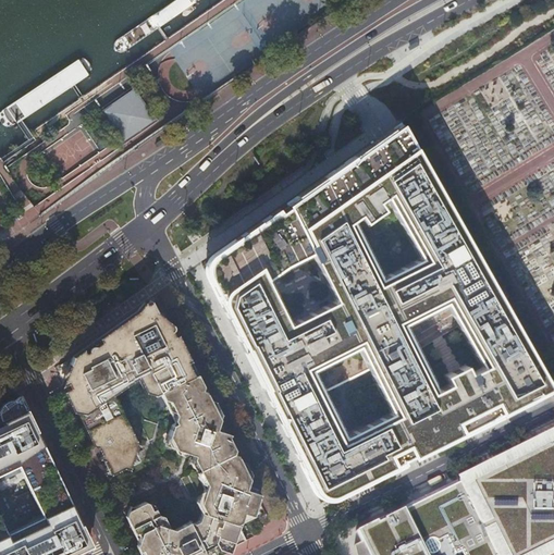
[(231,1),(142,59),(146,66),(236,8),(231,1)]
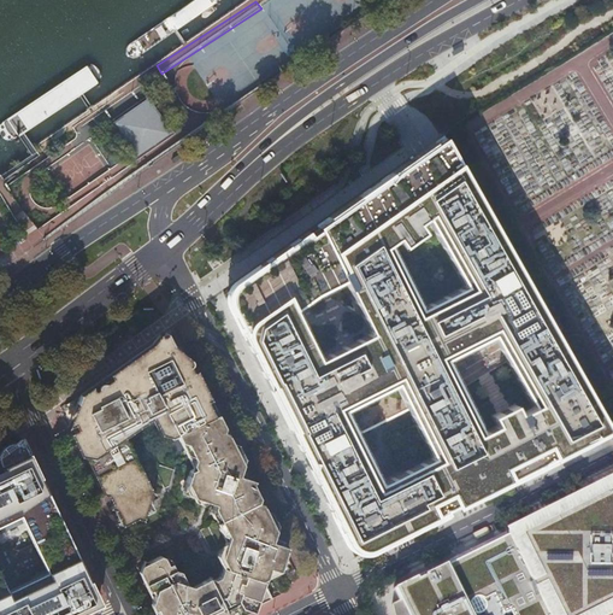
[(174,135),(149,99),(111,123),(136,160),(174,135)]
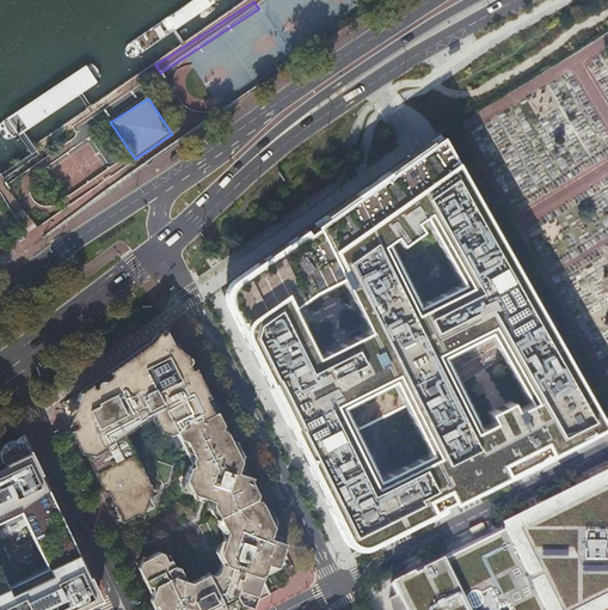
[(93,110),(53,135),(54,171),(67,194),(77,194),(110,172),(87,135),(87,124),(97,119),(97,110),(93,110)]
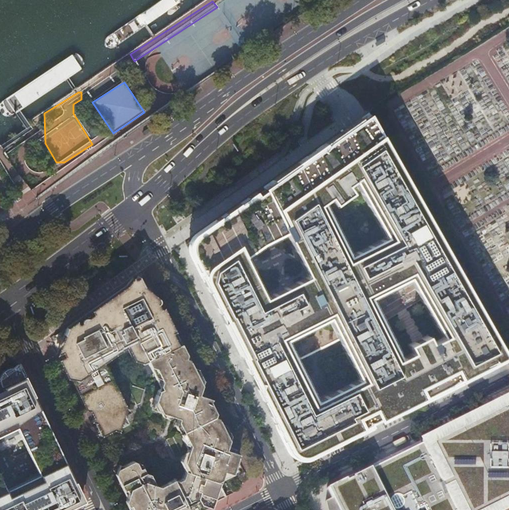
[(298,464),(316,455),(373,426),(406,410),(434,396),(464,381),(508,359),(508,356),(372,114),(335,141),(312,158),(297,169),(266,189),(253,198),(218,223),(188,243),(298,464)]
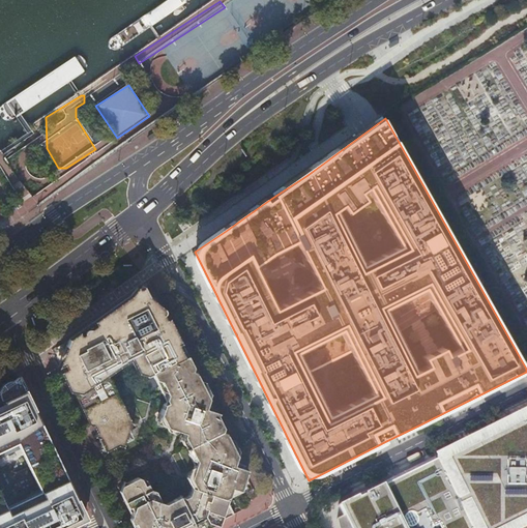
[(39,148),(48,144),(44,137),(35,141),(39,148)]
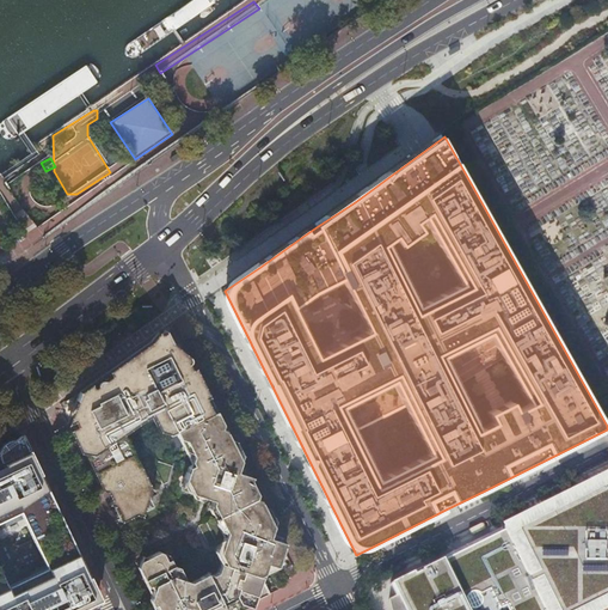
[(8,221),(19,215),(12,205),(1,211),(8,221)]
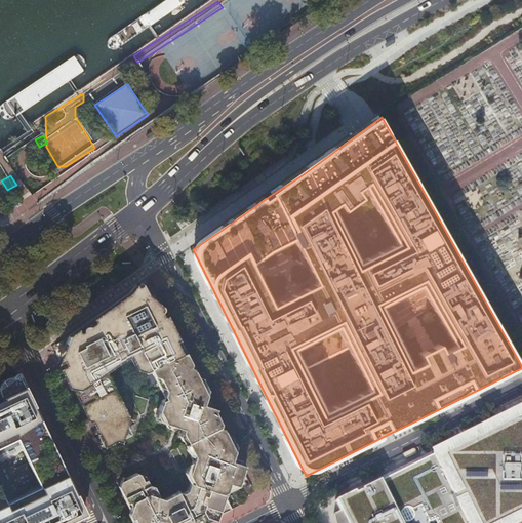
[(147,286),(146,284),(95,319),(96,321),(147,286)]
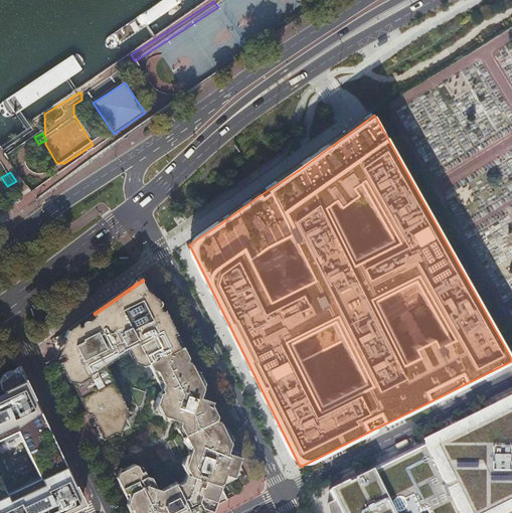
[(144,281),(95,315),(95,318),(90,322),(89,321),(87,321),(86,321),(84,323),(83,324),(83,326),(70,335),(65,346),(70,356),(62,360),(77,391),(82,394),(105,441),(124,431),(128,419),(126,416),(131,414),(109,368),(133,356),(137,364),(145,366),(150,363),(153,370),(159,371),(165,384),(163,389),(165,393),(162,394),(159,404),(165,417),(177,421),(182,422),(181,426),(186,436),(187,438),(190,445),(209,436),(224,429),(221,422),(217,421),(219,417),(211,402),(207,401),(202,399),(203,394),(204,388),(191,362),(188,361),(189,357),(184,347),(181,348),(157,300),(154,301),(144,281)]
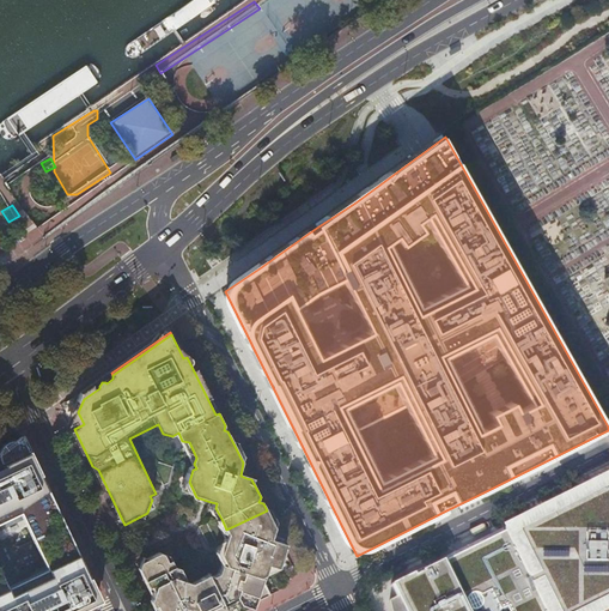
[(182,441),(194,464),(196,458),(189,442),(182,441)]
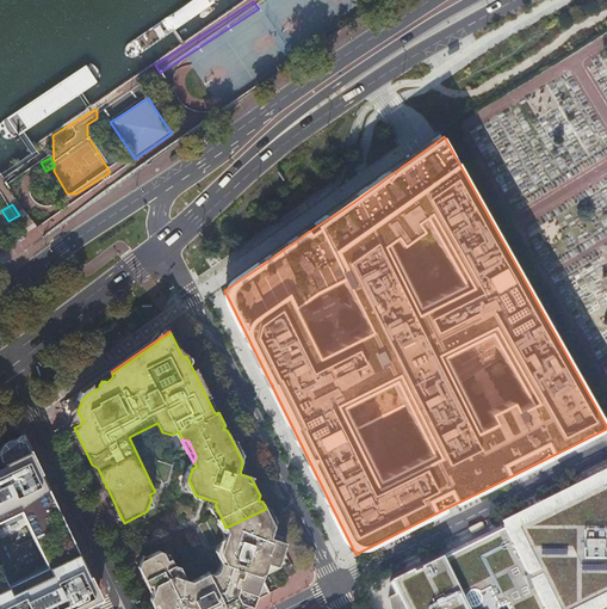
[(12,477),(25,503),(13,509),(0,515),(0,608),(62,608),(68,606),(99,590),(30,446),(29,444),(26,442),(25,442),(23,441),(20,441),(18,441),(17,441),(12,443),(19,460),(7,466),(12,477)]
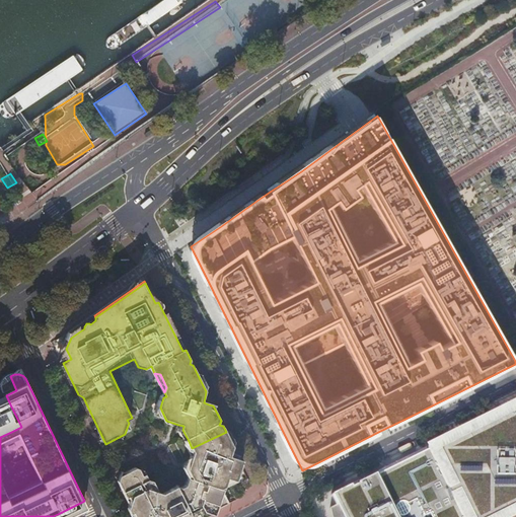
[(3,388),(6,395),(16,390),(10,376),(5,380),(4,381),(3,383),(3,386),(3,388)]
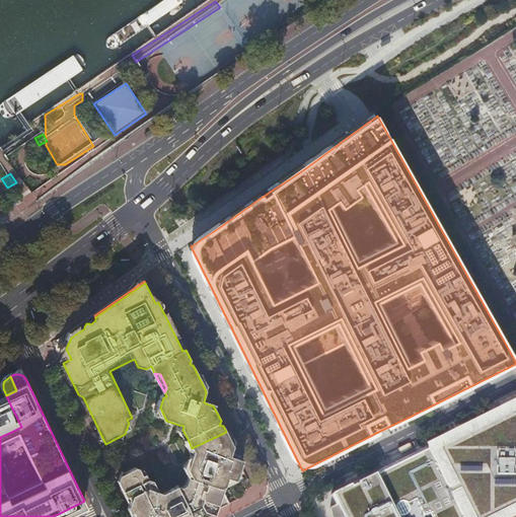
[(0,409),(10,404),(6,395),(0,397),(0,409)]
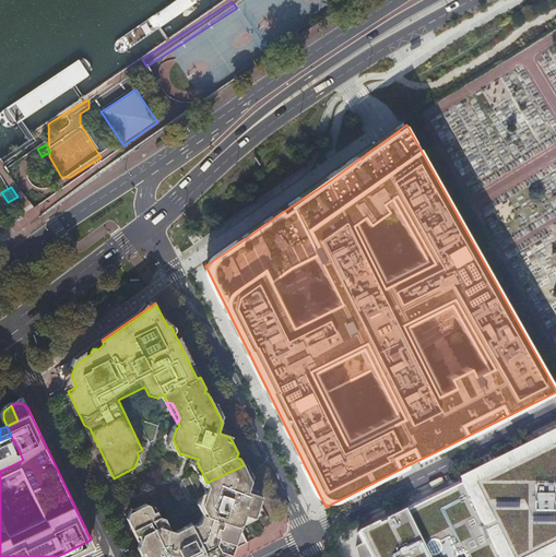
[(11,436),(0,440),(0,471),(12,465),(23,460),(11,436)]
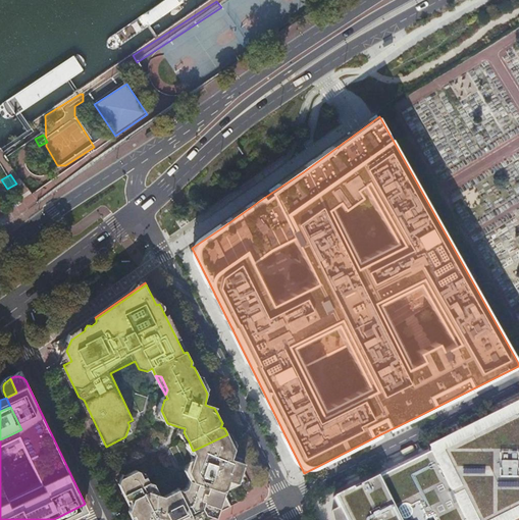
[(508,519),(512,517),(513,519),(515,519),(514,516),(518,514),(518,408),(361,487),(362,489),(356,492),(355,490),(335,500),(336,501),(338,500),(343,509),(334,513),(334,514),(335,519),(508,519)]
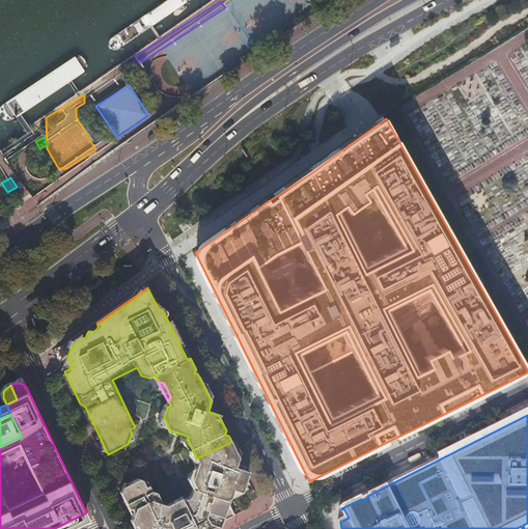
[(161,427),(170,430),(164,417),(161,427)]
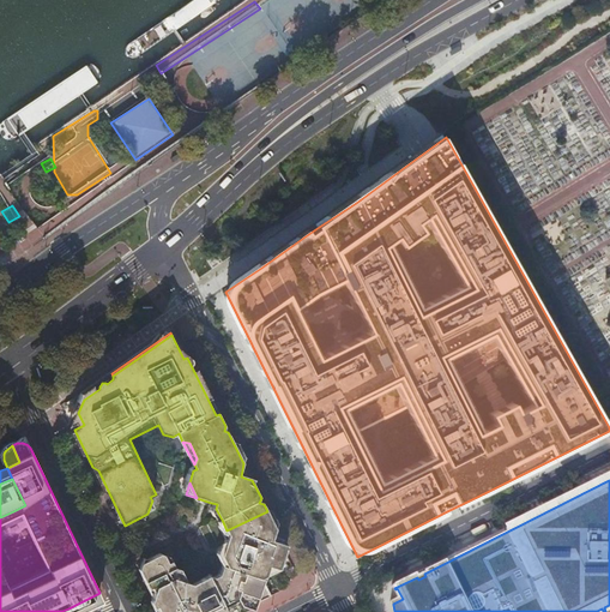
[(228,549),(223,567),(266,581),(270,568),(283,573),(288,551),(284,545),(279,544),(273,541),(275,535),(277,529),(267,511),(249,520),(227,531),(230,537),(229,543),(227,546),(228,549)]
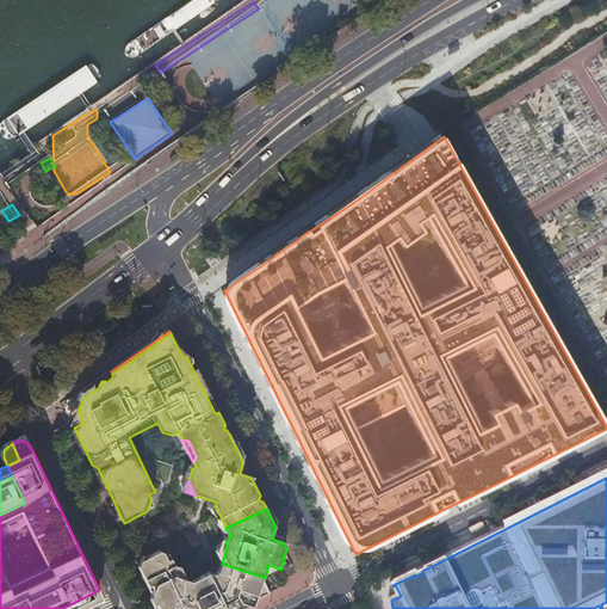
[(138,564),(142,570),(160,608),(243,608),(273,595),(265,578),(222,564),(218,574),(212,577),(208,574),(190,584),(183,582),(177,570),(172,568),(169,563),(165,564),(161,557),(160,553),(138,564)]
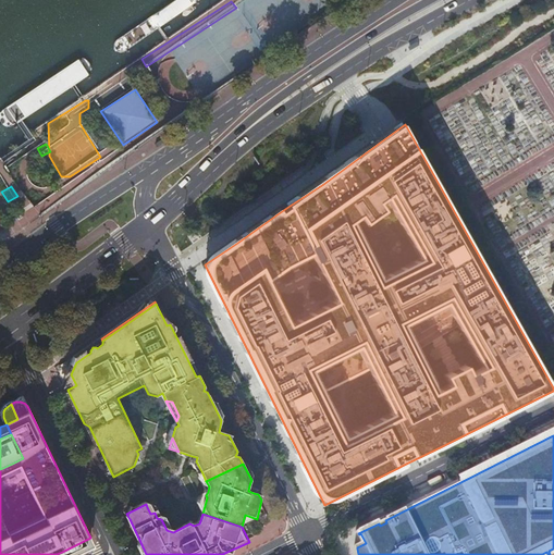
[(245,515),(242,527),(257,519),(245,515)]
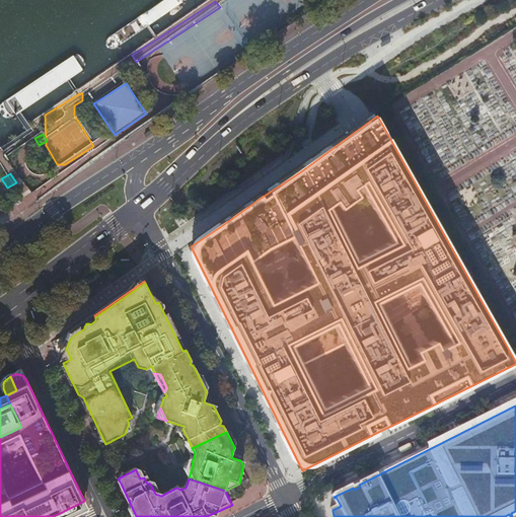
[(73,516),(88,510),(84,501),(58,514),(53,516),(73,516)]
